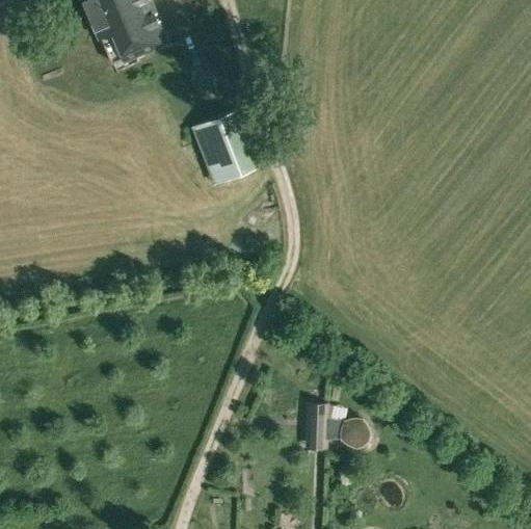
[(84,0),(113,65),(134,57),(166,43),(148,0),(84,0)]
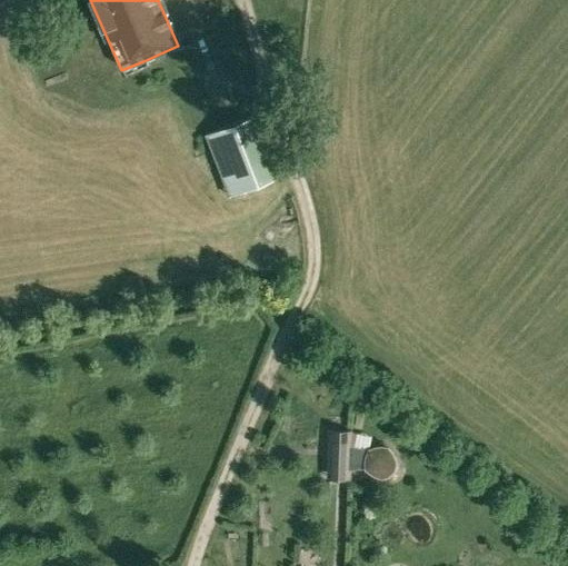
[(203,137),(228,199),(275,181),(250,119),(203,137)]
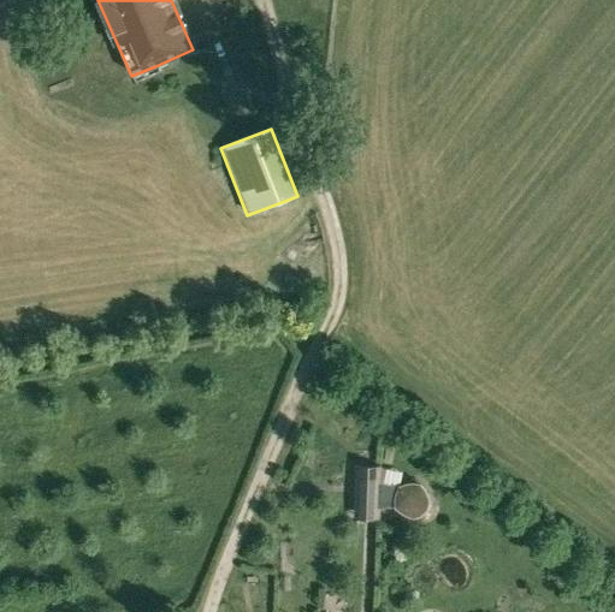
[(379,522),(379,511),(380,492),(380,485),(380,468),(354,467),(352,521),(379,522)]
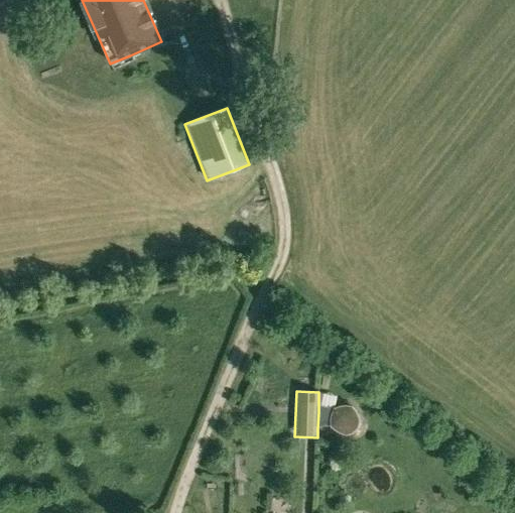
[(317,428),(330,428),(332,430),(339,434),(346,435),(354,432),(358,426),(359,418),(356,411),(350,406),(342,405),(335,408),(333,408),(318,406),(318,412),(317,428)]
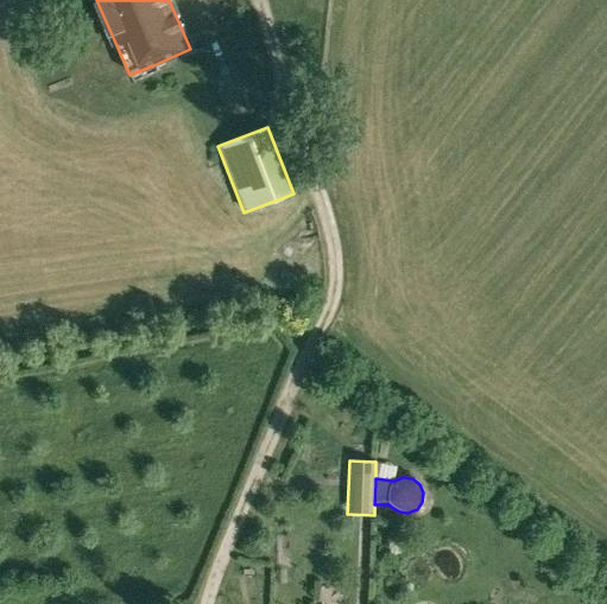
[(594,570),(583,579),(595,591),(606,582),(594,570)]
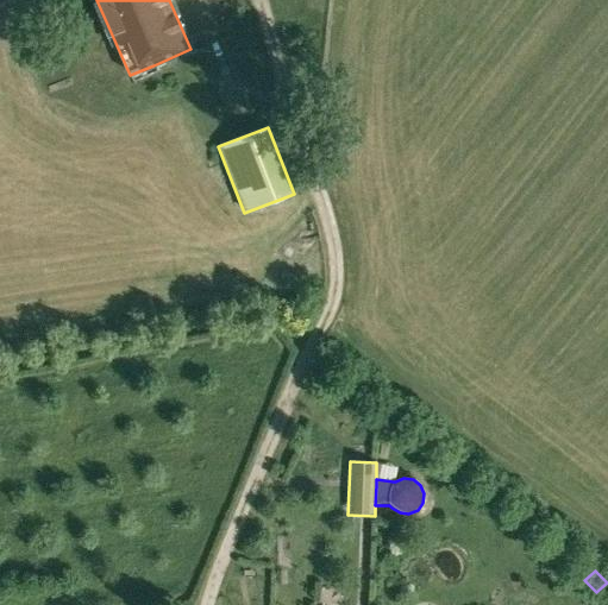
All buildings are outlined.
